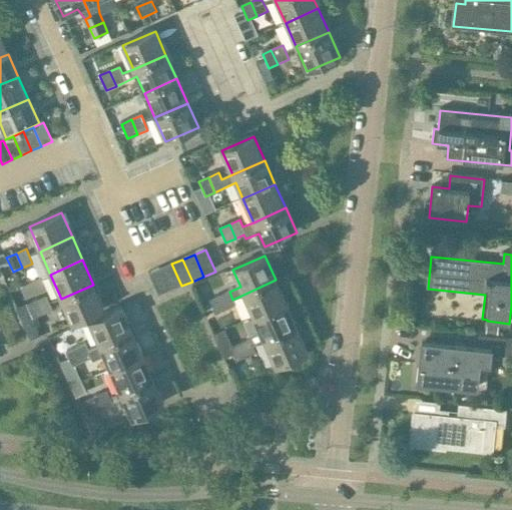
[(160,269),(170,291),(181,286),(171,264),(160,269)]
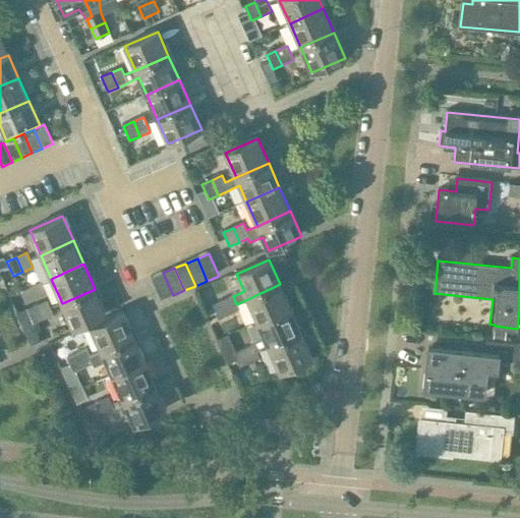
[(173,295),(163,273),(152,278),(162,300),(173,295)]
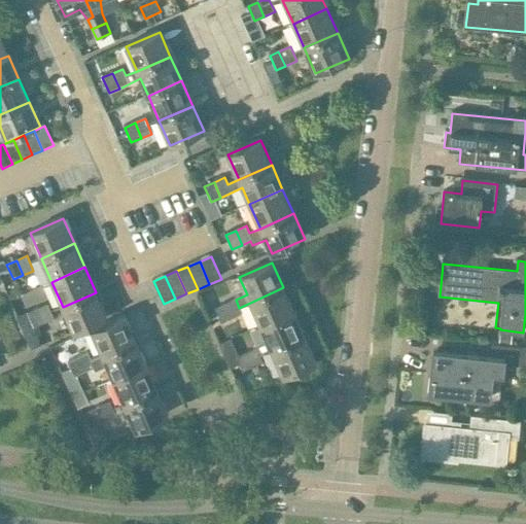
[(261,326),(294,312),(283,287),(250,303),(261,326)]
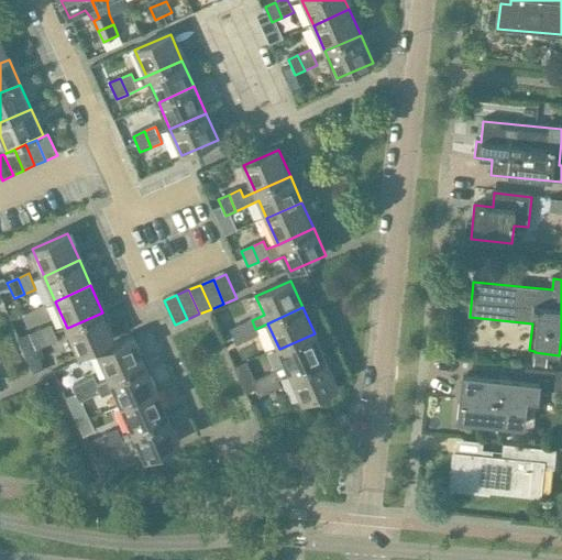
[(102,313),(67,328),(79,355),(114,339),(102,313)]
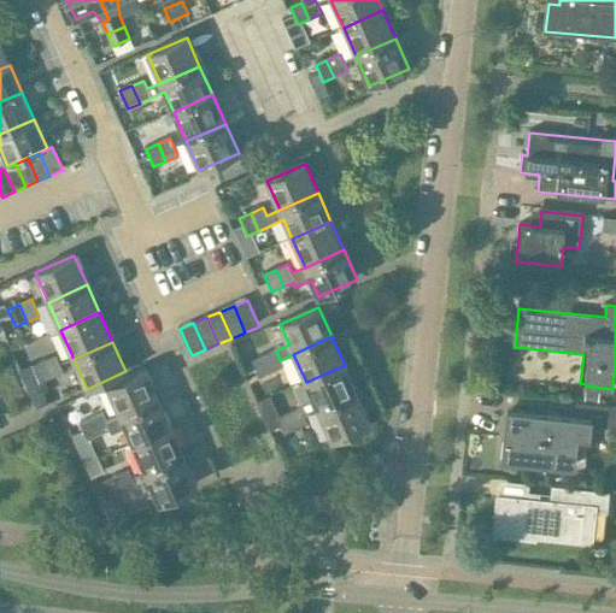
[(276,351),(264,357),(273,373),(283,367),(280,360),(276,351)]
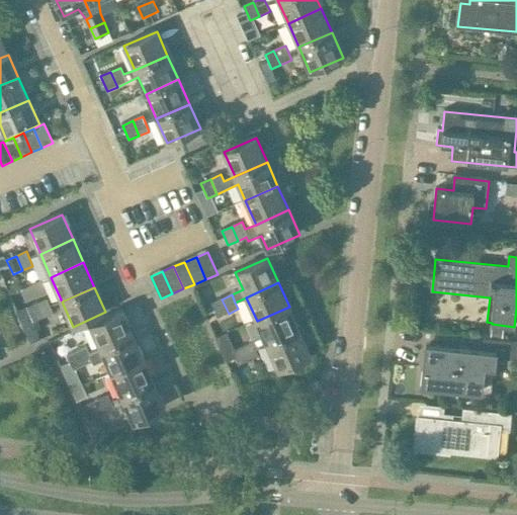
[(48,299),(37,304),(45,319),(54,314),(48,299)]
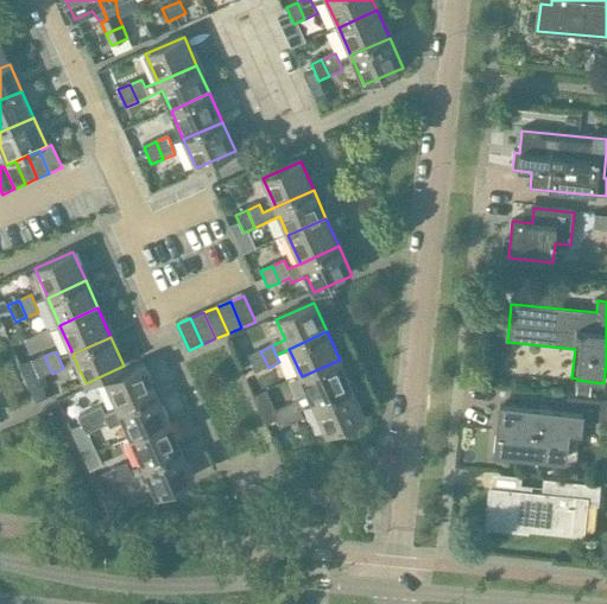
[(269,368),(260,351),(248,356),(257,373),(269,368)]
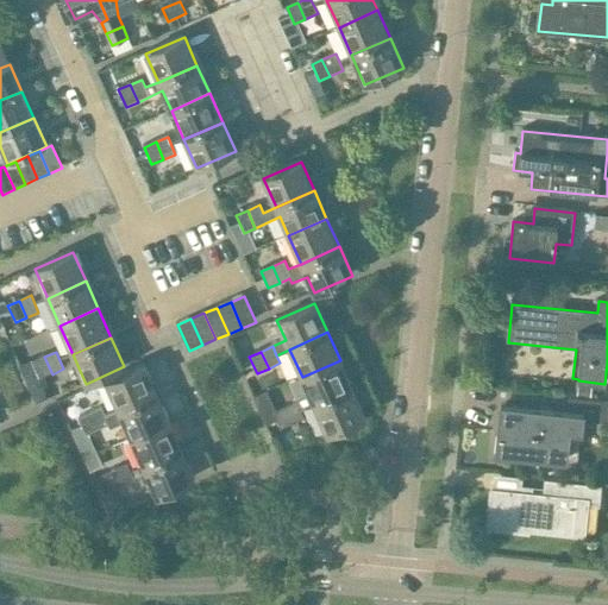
[(44,357),(32,363),(41,379),(52,375),(44,357)]
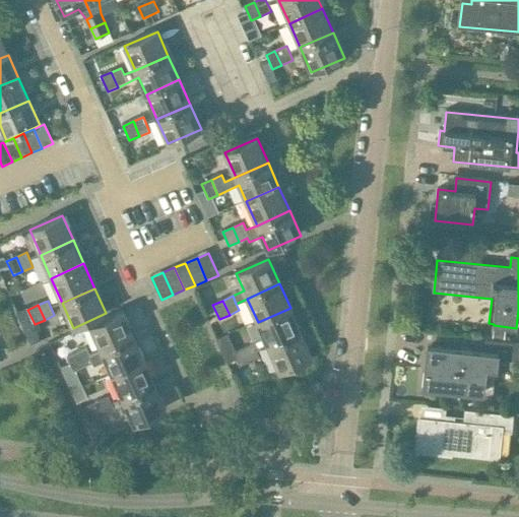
[(264,336),(253,341),(254,344),(257,351),(268,346),(301,332),(290,308),(258,322),(264,336)]
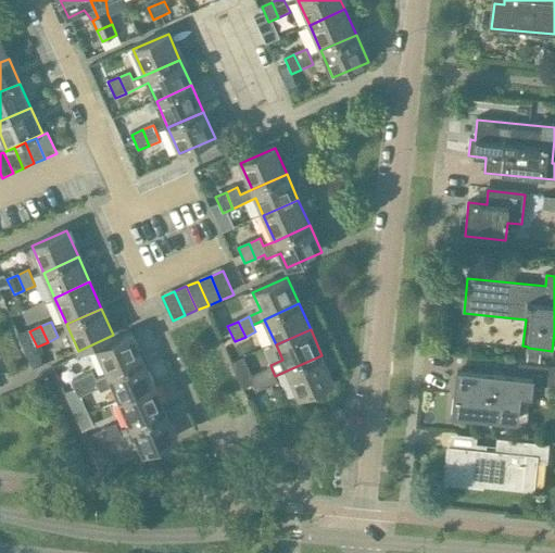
[(97,349),(109,376),(143,360),(131,334),(97,349)]
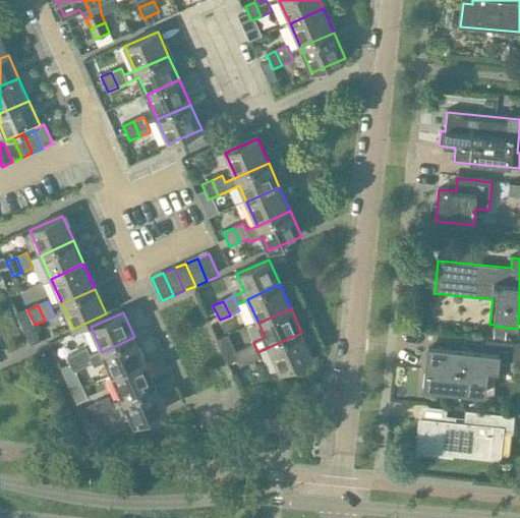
[(312,357),(301,333),(269,347),(280,371),(312,357)]
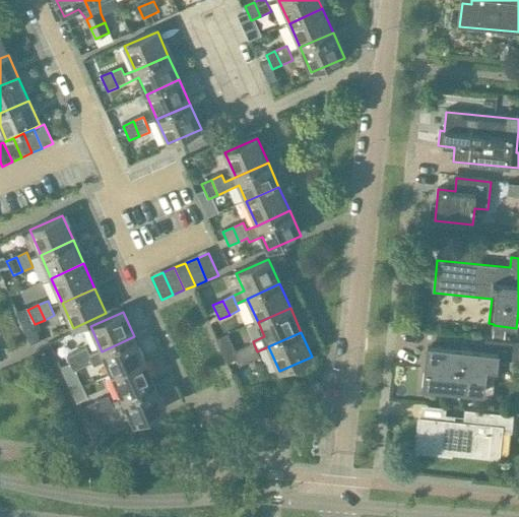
[(102,351),(90,357),(93,364),(94,367),(106,362),(113,376),(145,361),(134,336),(102,351)]
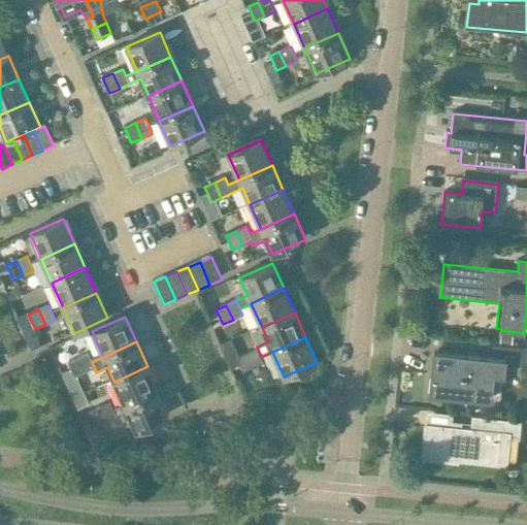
[(526,350),(500,347),(493,346),(492,358),(434,352),(430,394),(492,400),(495,374),(504,375),(505,368),(526,367),(526,350)]
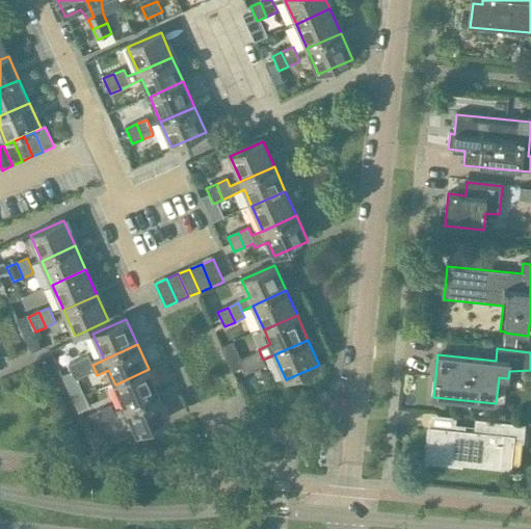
[(260,352),(249,358),(256,372),(266,367),(263,360),(260,352)]
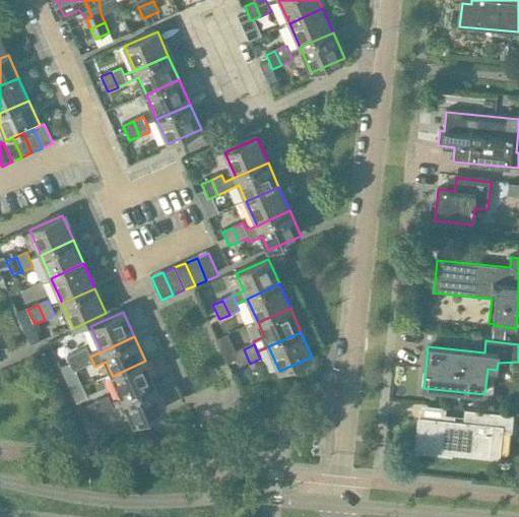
[(87,349),(77,353),(84,368),(93,364),(90,357),(87,349)]
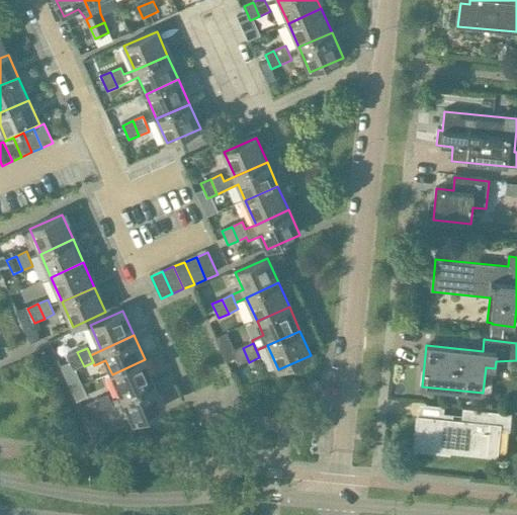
[(243,348),(234,352),(240,366),(249,362),(243,348)]
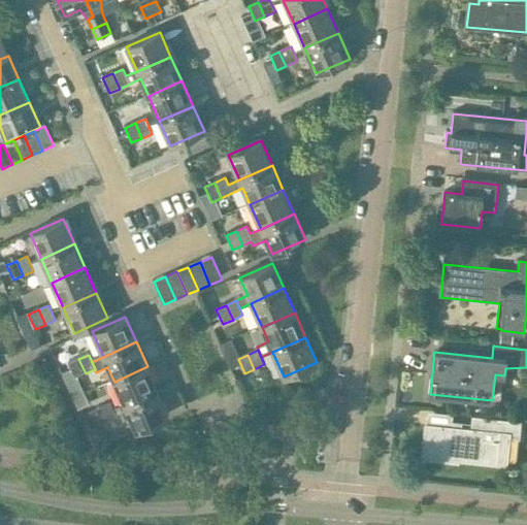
[(78,359),(68,364),(75,379),(86,373),(78,359)]
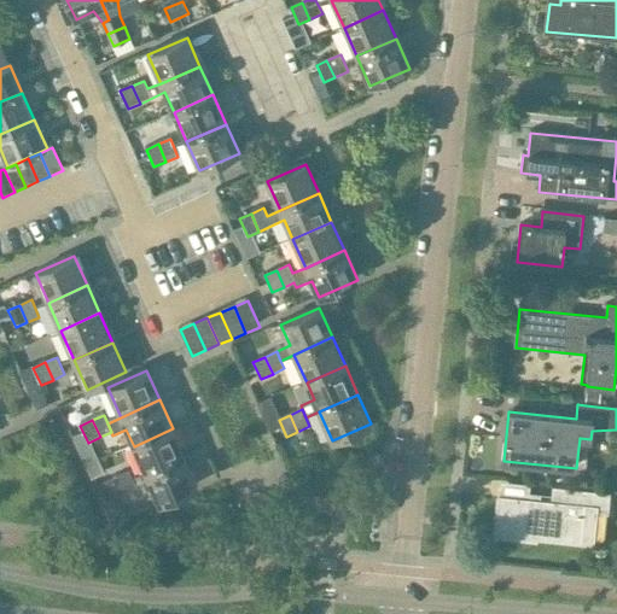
[(134,446),(146,474),(185,457),(173,428),(134,446)]
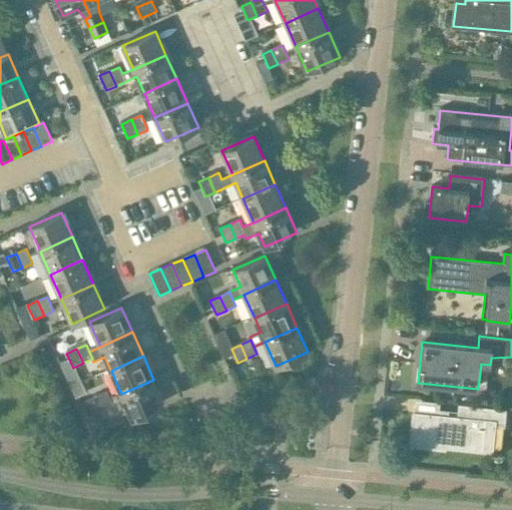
[(164,404),(153,380),(121,394),(132,419),(164,404)]
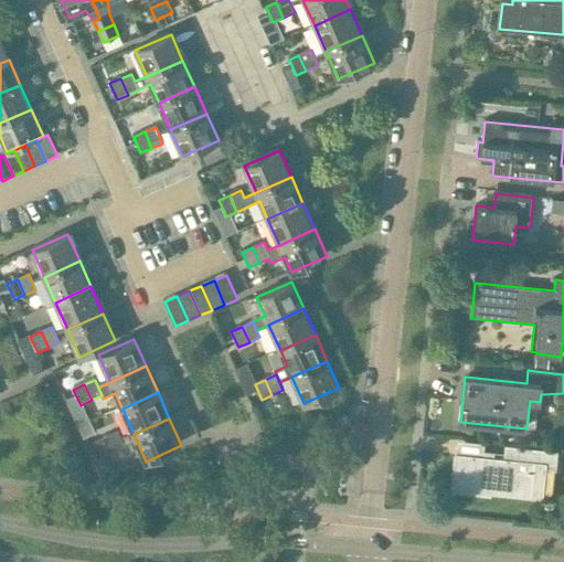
[(118,432),(107,437),(115,453),(125,447),(118,432)]
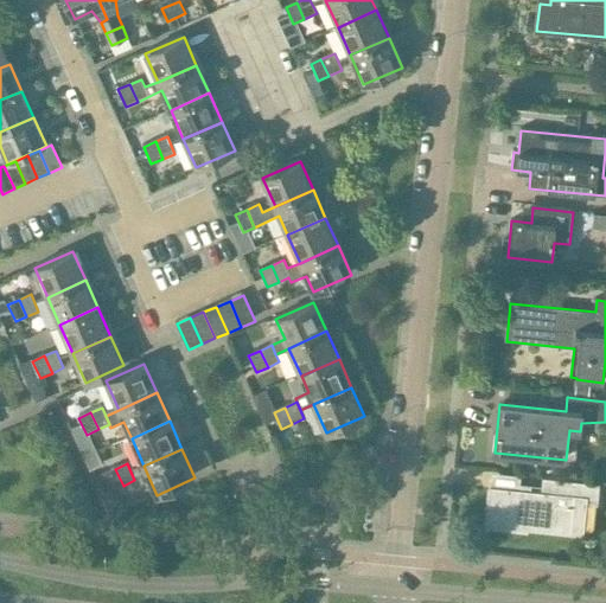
[(115,469),(103,474),(112,491),(123,486),(115,469)]
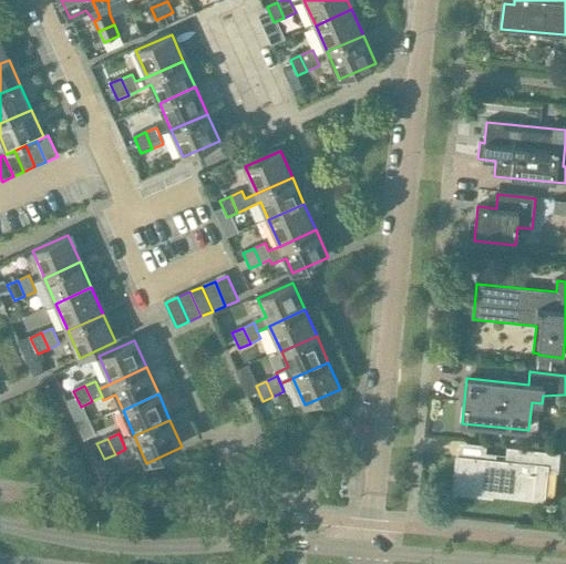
[(561,453),(507,448),(505,460),(459,455),(454,492),(492,495),(492,492),(534,498),(536,471),(558,473),(561,453)]
